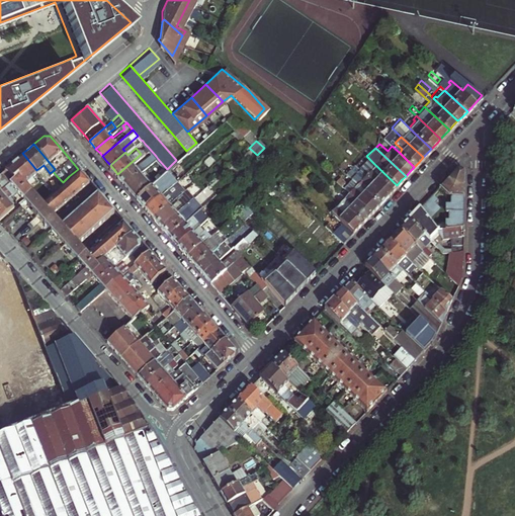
[(36,170),(22,153),(16,158),(5,167),(13,177),(18,173),(24,180),(36,170)]
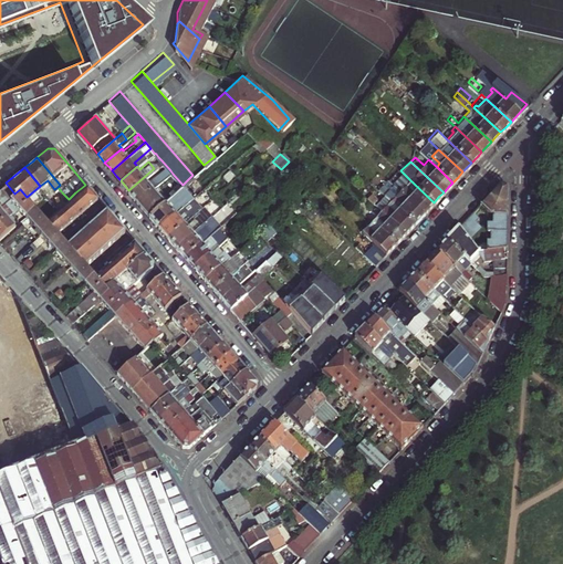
[(430,207),(434,202),(409,179),(402,171),(392,183),(424,212),(430,207)]
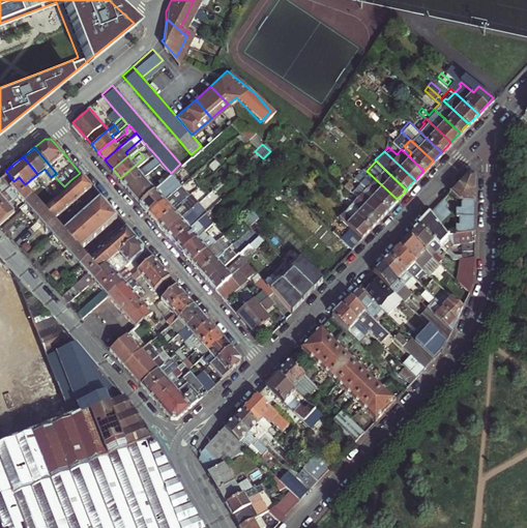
[(136,165),(120,178),(125,183),(127,186),(143,173),(150,167),(148,165),(147,166),(145,164),(139,169),(136,165)]
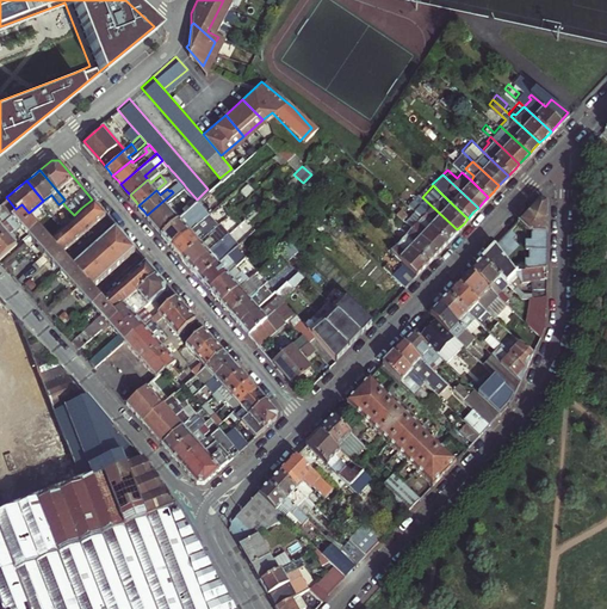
[(453,233),(457,229),(422,197),(417,192),(408,202),(415,209),(447,240),(453,233)]
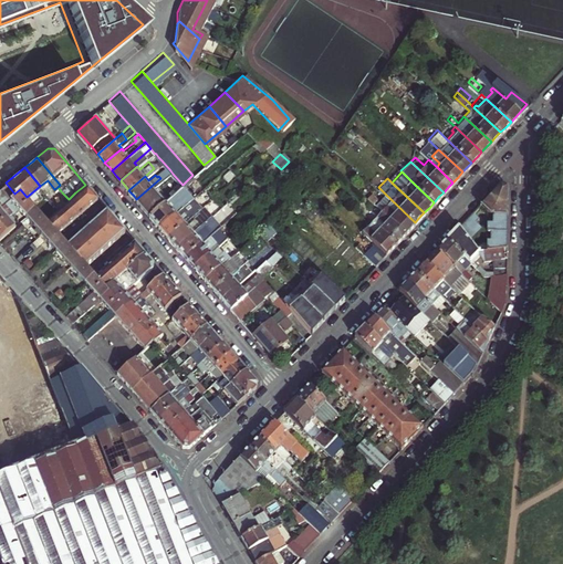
[(483,207),(490,212),(490,221),(489,221),(489,248),(506,246),(507,186),(499,181),(487,195),(480,201),(476,206),(481,210),(483,207)]
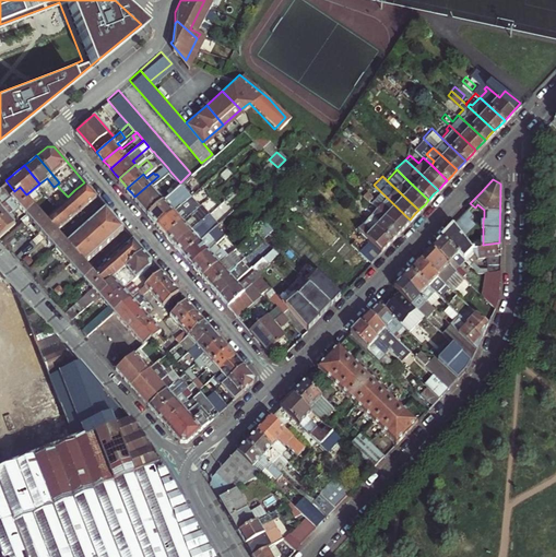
[(0,203),(4,199),(14,191),(6,180),(0,185),(0,203)]
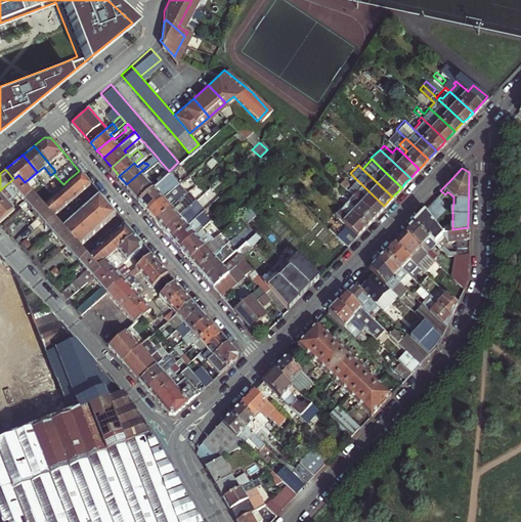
[(84,176),(79,171),(70,178),(80,189),(89,181),(84,176)]
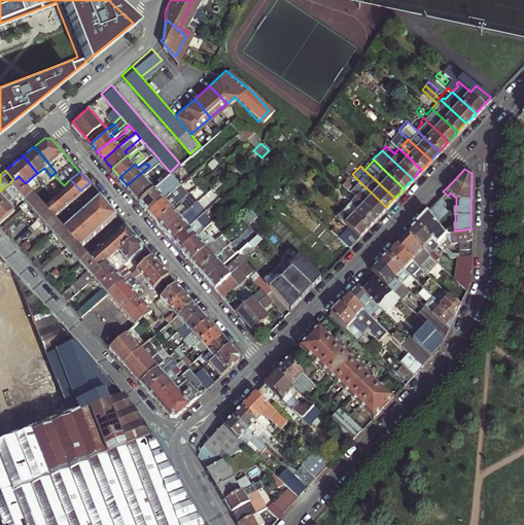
[(133,193),(139,199),(153,185),(142,172),(127,185),(133,193)]
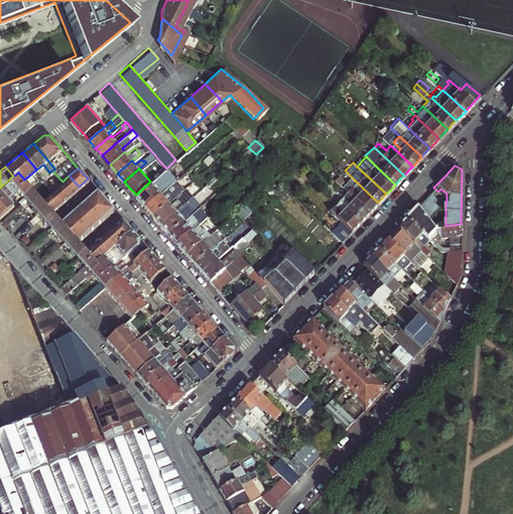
[(165,168),(155,177),(150,181),(136,195),(141,201),(144,205),(159,193),(155,187),(170,174),(165,168)]
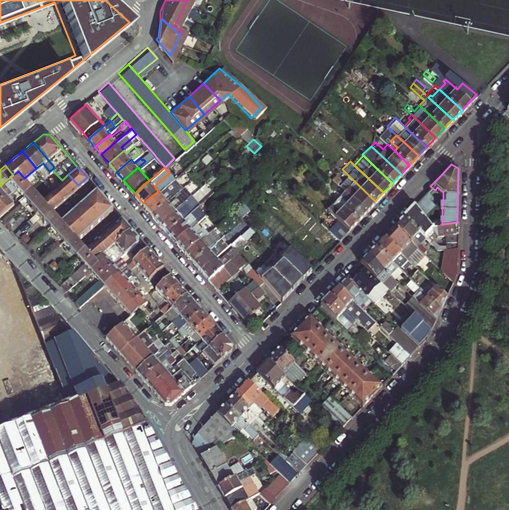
[(13,175),(4,182),(6,184),(8,187),(14,183),(19,189),(23,193),(31,186),(29,183),(24,178),(18,171),(13,175)]
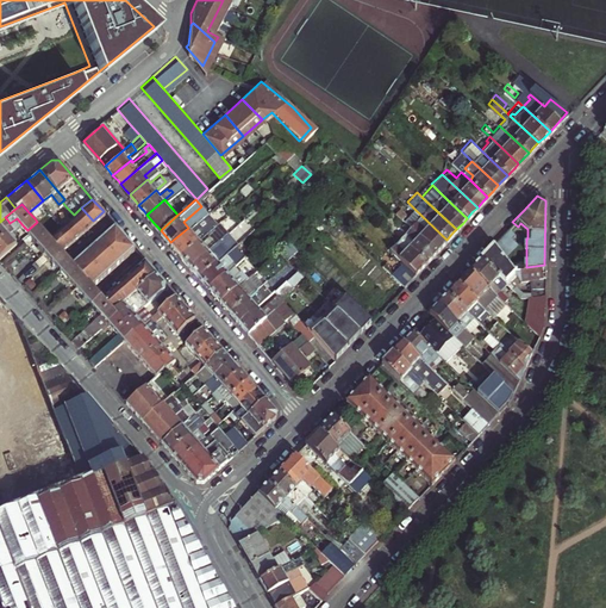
[(89,223),(93,221),(81,208),(74,215),(70,218),(81,230),(89,223)]
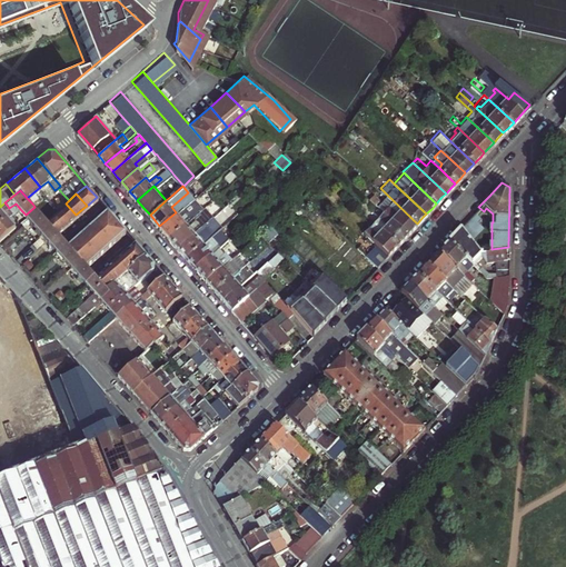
[(387,195),(377,206),(381,211),(407,235),(413,228),(417,224),(387,195)]
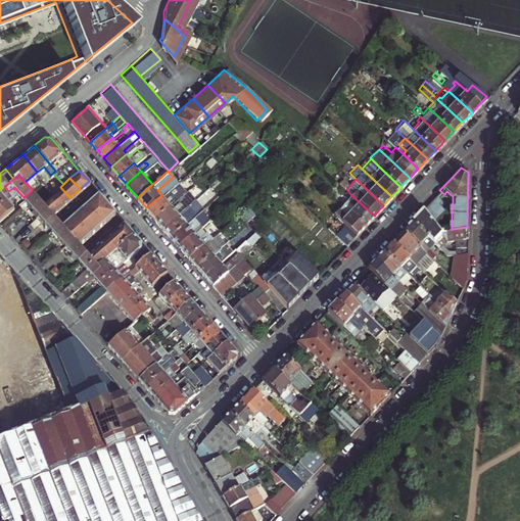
[(54,191),(51,194),(60,205),(67,199),(69,197),(60,187),(54,191)]
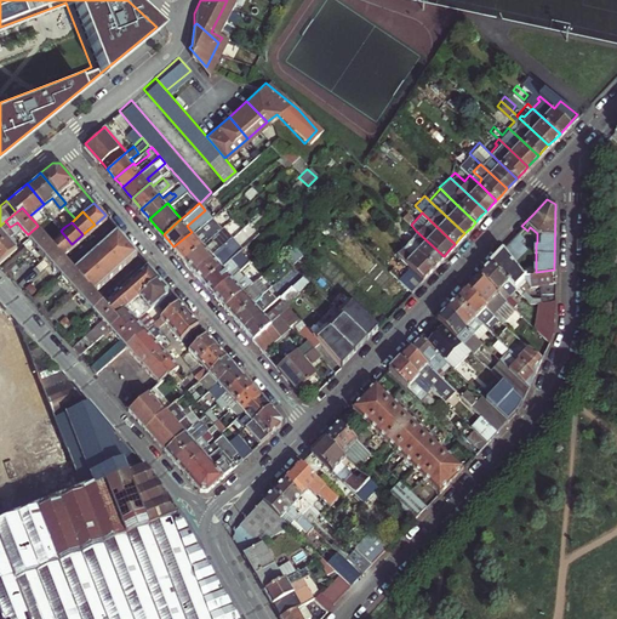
[(51,239),(38,226),(28,234),(36,244),(44,253),(55,244),(51,239)]
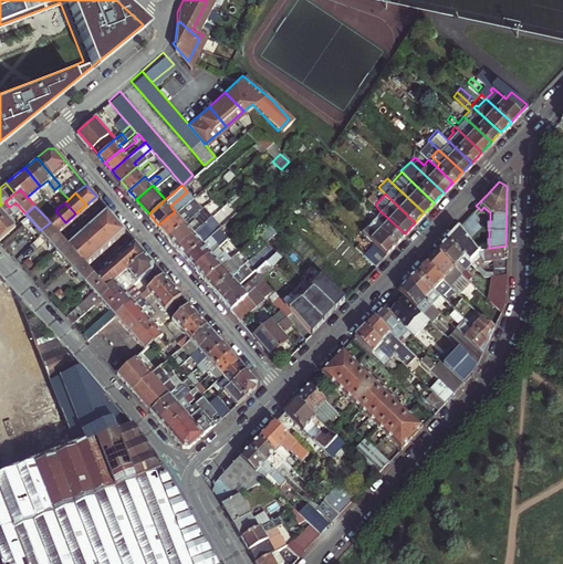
[(115,218),(105,207),(102,210),(95,216),(104,227),(115,218)]
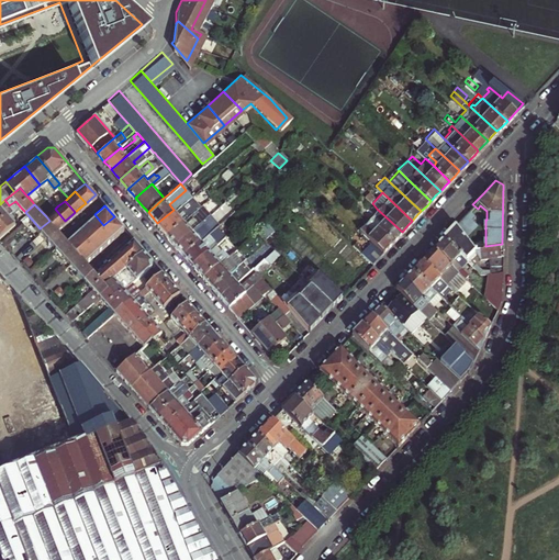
[(198,205),(190,212),(166,233),(171,239),(175,243),(197,224),(190,217),(193,214),(194,216),(202,210),(198,205)]
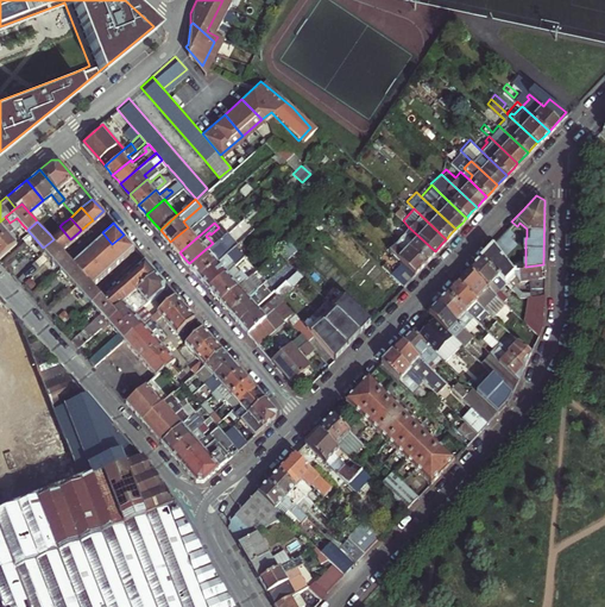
[(188,227),(170,242),(176,249),(180,252),(206,230),(202,226),(200,227),(197,224),(190,230),(188,227)]
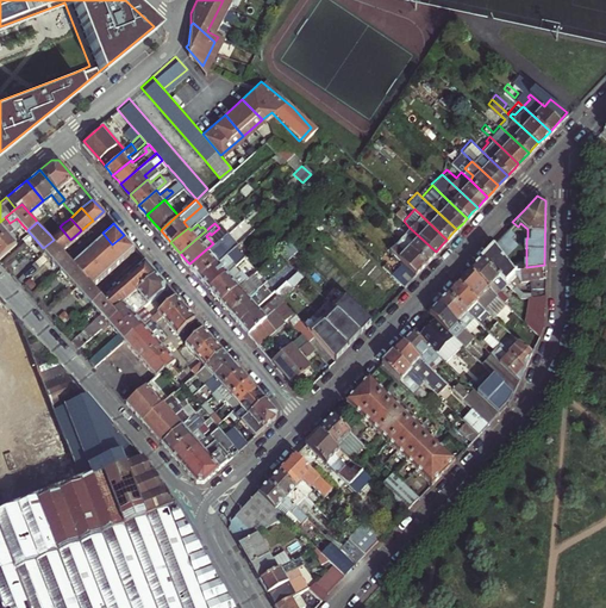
[(70,240),(60,227),(50,235),(54,240),(61,248),(67,243),(70,240)]
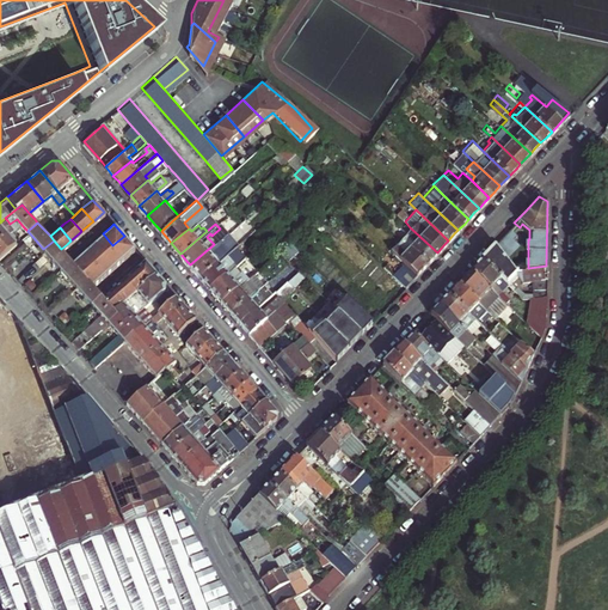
[(410,227),(400,237),(427,262),(433,256),(437,252),(410,227)]
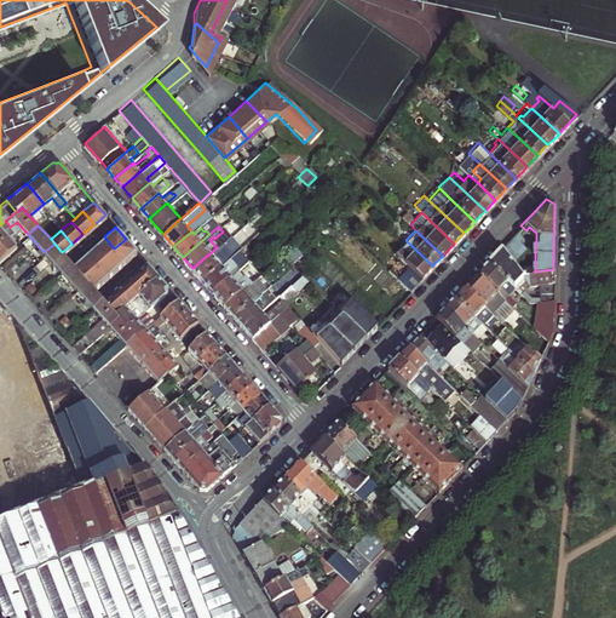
[(245,233),(226,249),(230,253),(249,238),(245,233)]
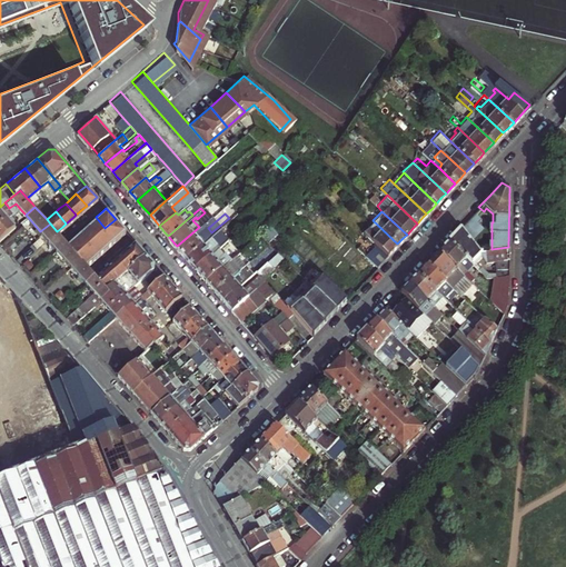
[(7,217),(0,222),(0,237),(15,226),(7,217)]
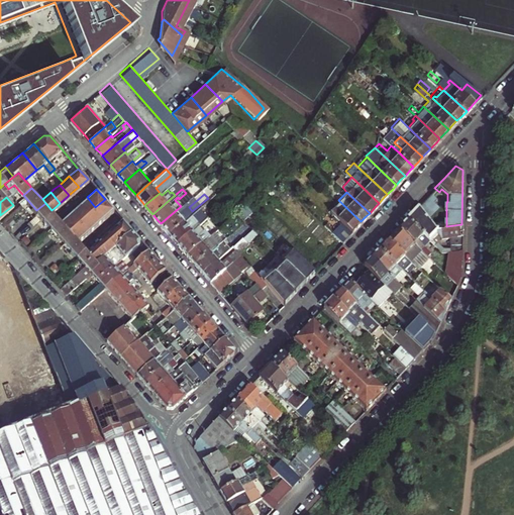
[(95,207),(87,197),(85,199),(78,205),(86,215),(95,207)]
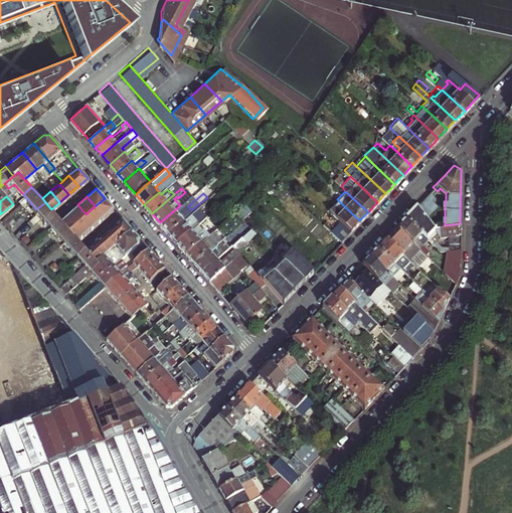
[(113,207),(105,198),(95,206),(104,215),(110,210),(113,207)]
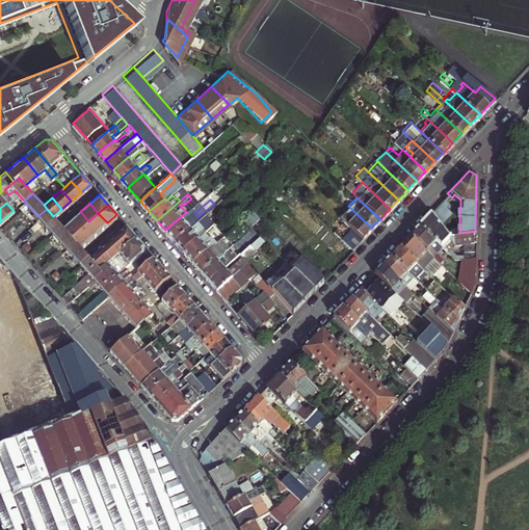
[(347,222),(351,228),(362,238),(368,231),(371,228),(348,206),(344,210),(352,217),(347,222)]
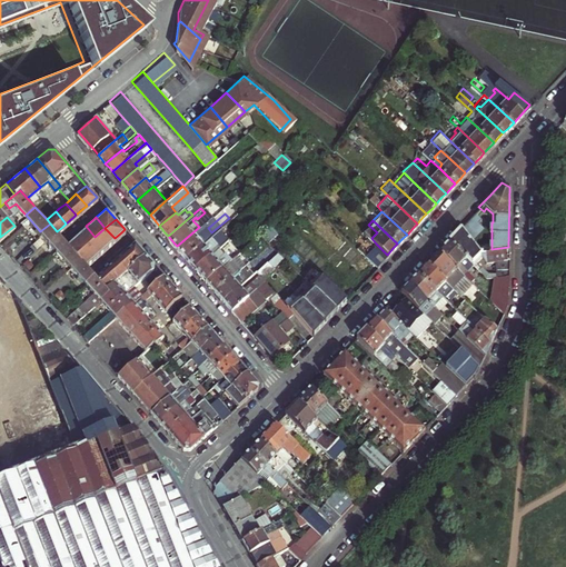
[(57,231),(50,224),(40,231),(48,240),(56,248),(65,240),(63,240),(62,238),(60,236),(57,231)]
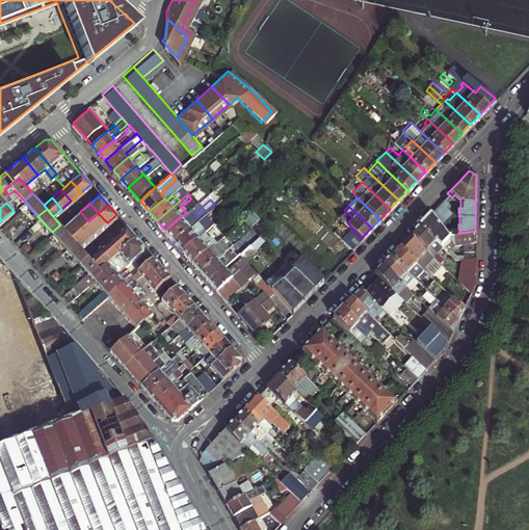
[(250,209),(240,218),(248,227),(258,216),(250,209)]
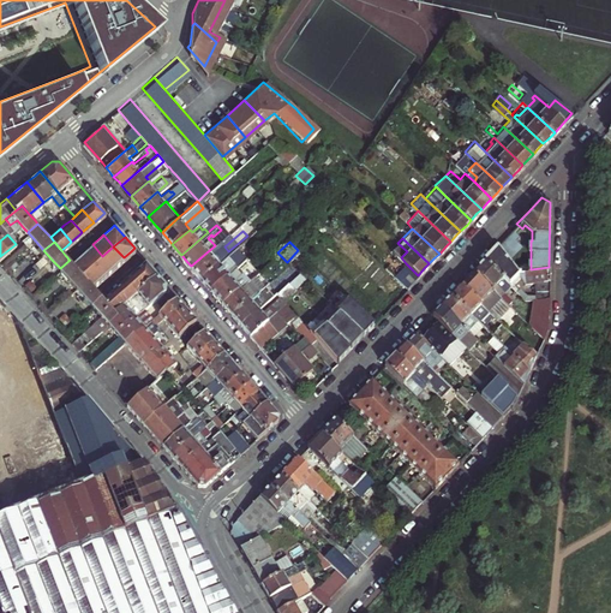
[(102,256),(93,244),(90,247),(82,254),(91,266),(102,256)]
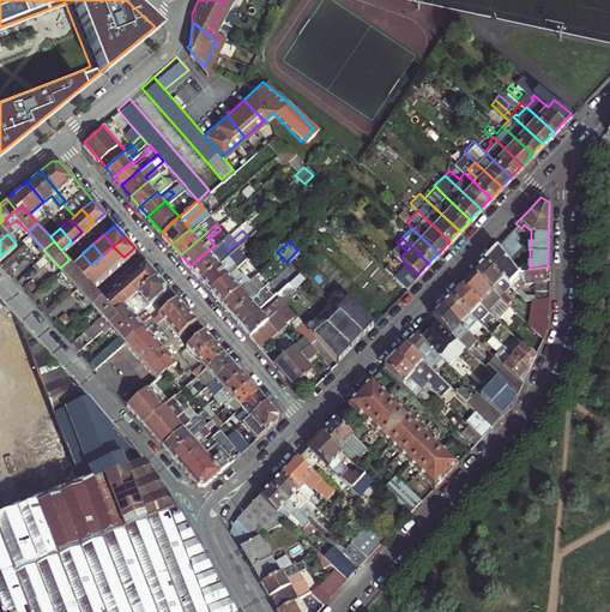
[(218,246),(217,247),(215,245),(191,265),(195,271),(199,276),(225,253),(218,246)]
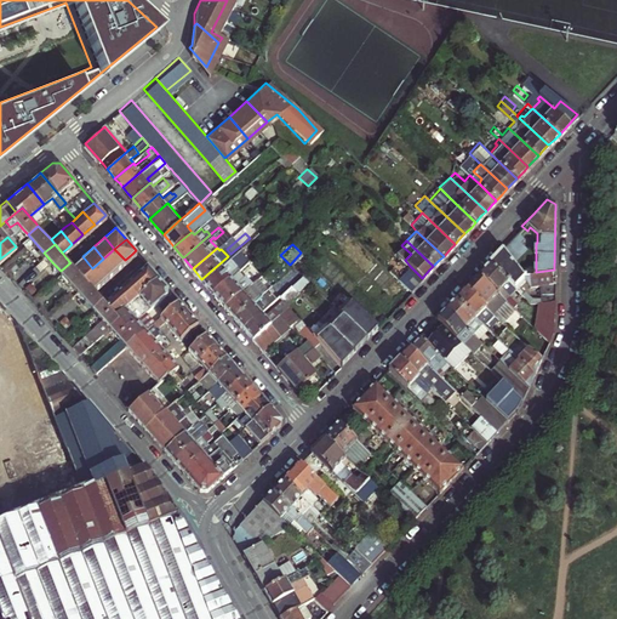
[(501,248),(495,254),(487,261),(515,287),(524,278),(520,273),(501,248)]
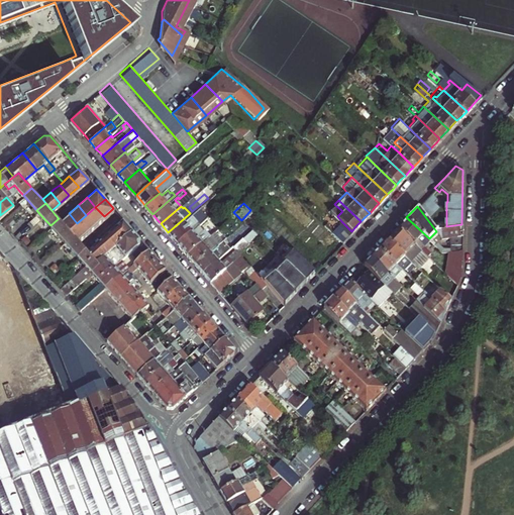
[(95,207),(86,215),(95,225),(100,220),(104,216),(95,207)]
